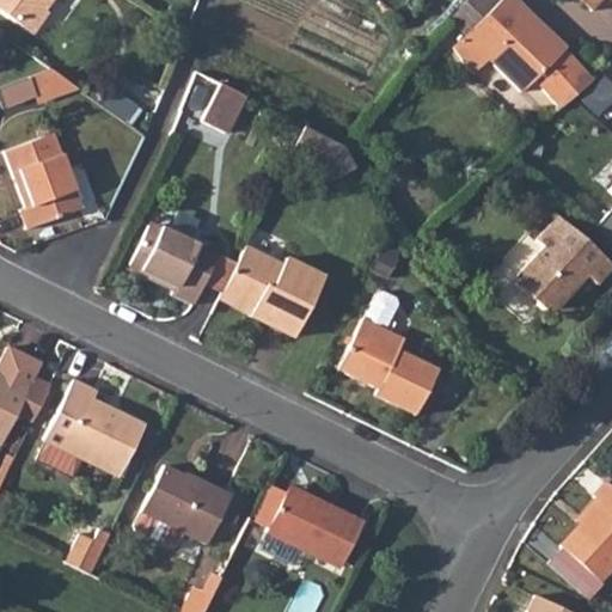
[(0,0),(0,12),(36,38),(50,16),(44,11),(51,0),(0,0)]
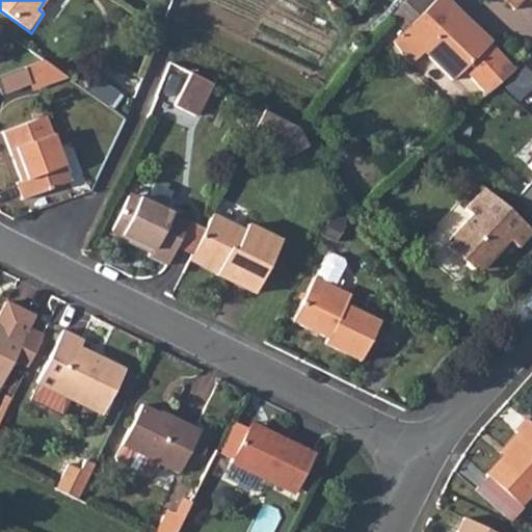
[(422,48),(434,35),(464,64),(461,69),(485,92),(512,73),(487,44),(483,47),(439,0),(402,0),(389,15),(422,48)]
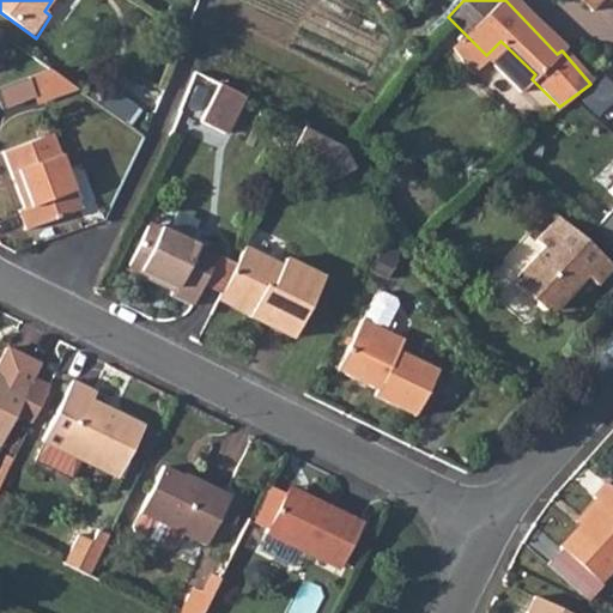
[(29,77),(35,95),(68,80),(53,68),(29,77)]
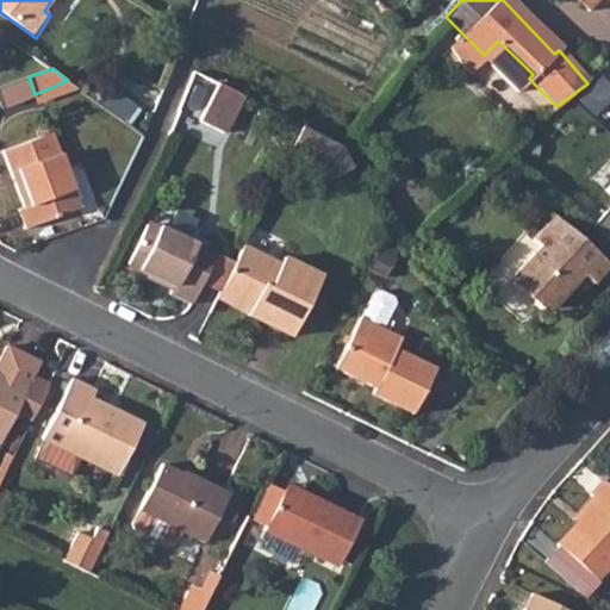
[(553,110),(609,162),(609,161),(609,105),(602,98),(609,92),(596,78),(587,83),(556,106),(553,110)]
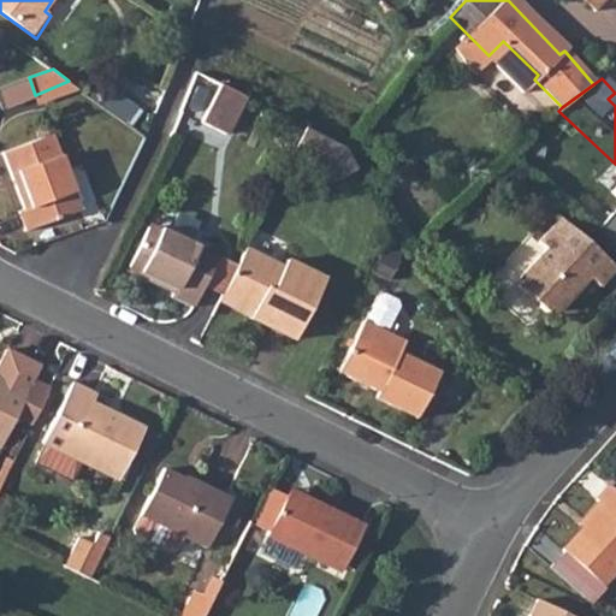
[(247,94),(223,81),(202,118),(226,131),(247,94)]
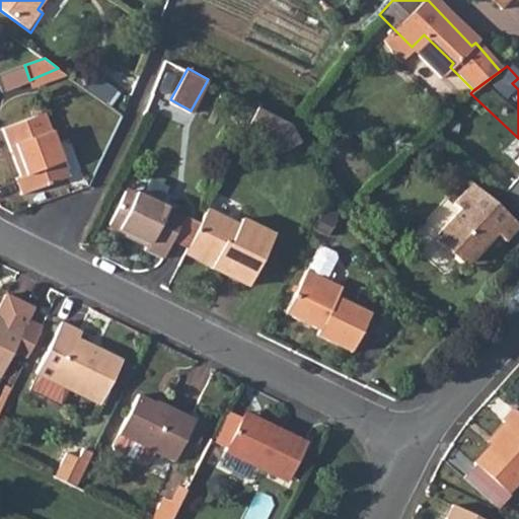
[(245,127),(265,137),(280,159),(301,147),(288,122),(255,104),(245,127)]
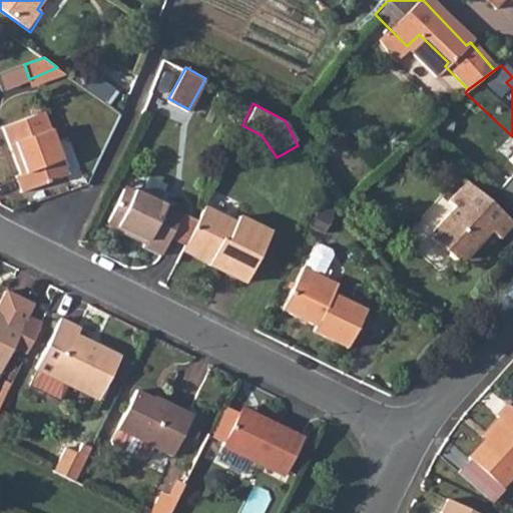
[(5,125),(21,173),(16,175),(21,193),(68,176),(46,110),(5,125)]
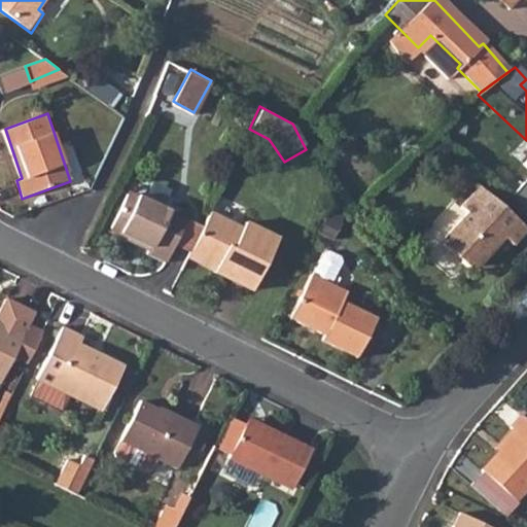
[(523,227),(475,185),(456,208),(463,214),(441,241),(442,248),(459,262),(465,268),(472,268),(489,248),(495,240),(499,236),(508,244),(523,227)]
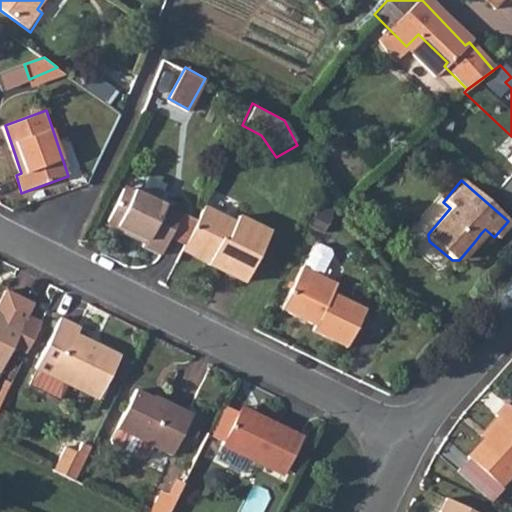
[(107,223),(145,241),(141,247),(159,256),(179,214),(124,186),(107,223)]
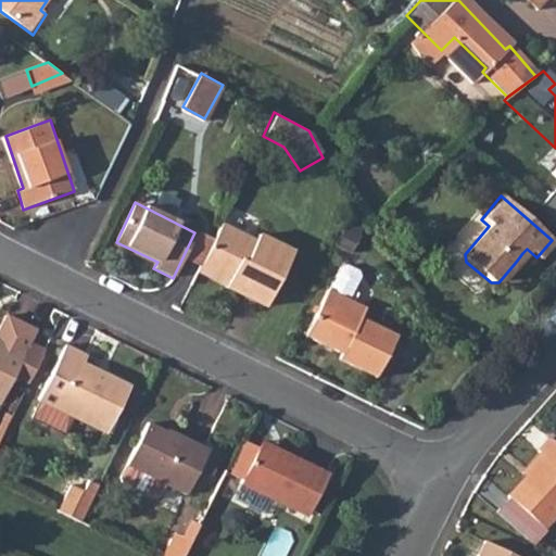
[(200,265),(228,280),(226,286),(266,306),(292,252),(255,236),(253,241),(219,225),(200,265)]
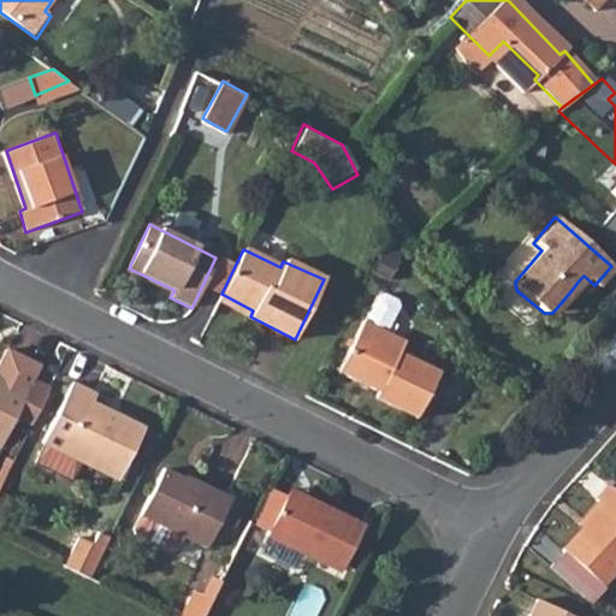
[(342,366),(381,386),(378,394),(420,413),(442,367),(401,348),(406,337),(389,329),(401,302),(398,297),(385,291),(380,292),(368,319),(366,318),(342,366)]
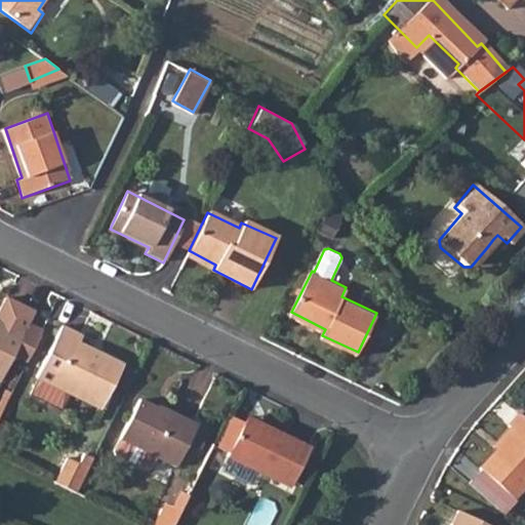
[(0,372),(6,361),(19,367),(38,329),(24,322),(30,311),(1,296),(0,298),(0,372)]
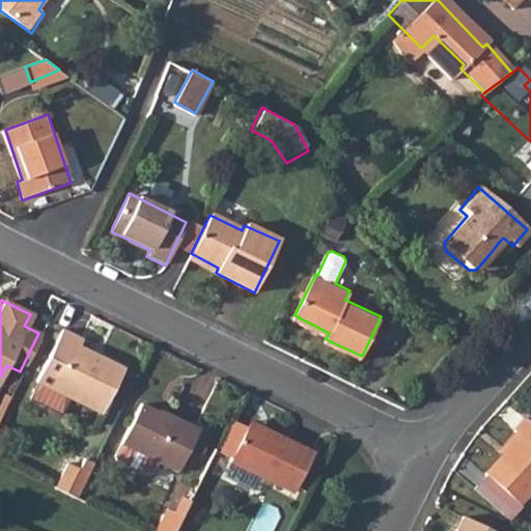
[(77,339),(59,331),(33,382),(36,383),(28,399),(58,415),(66,398),(99,414),(120,370),(73,346),(77,339)]
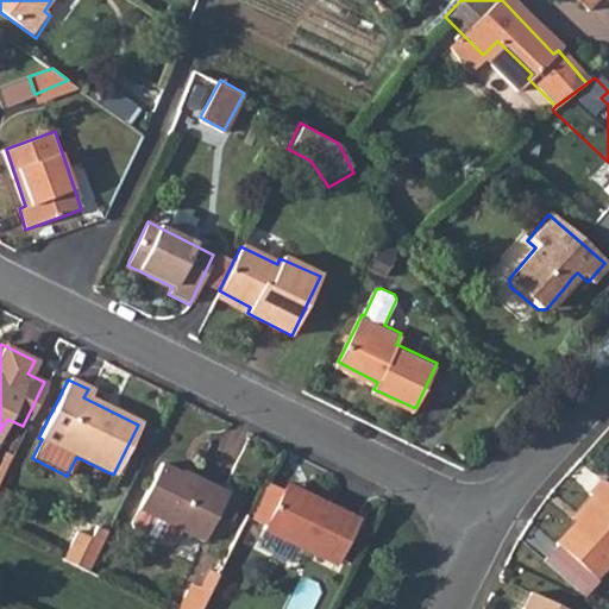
[(189,477),(159,463),(131,520),(132,525),(165,541),(170,540),(176,527),(200,539),(225,490),(192,473),(189,477)]
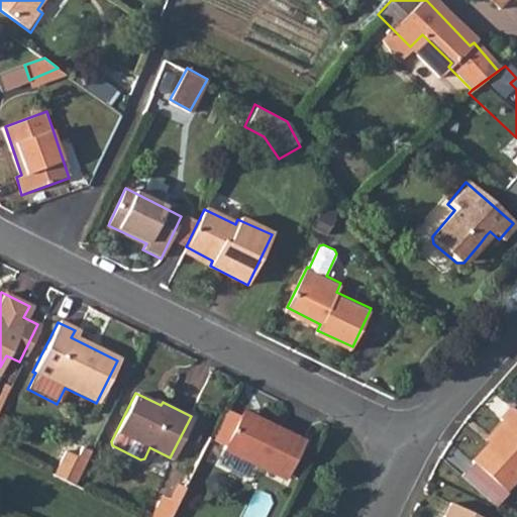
[(475,461),(507,490),(516,478),(516,412),(511,407),(498,420),(505,425),(475,461)]
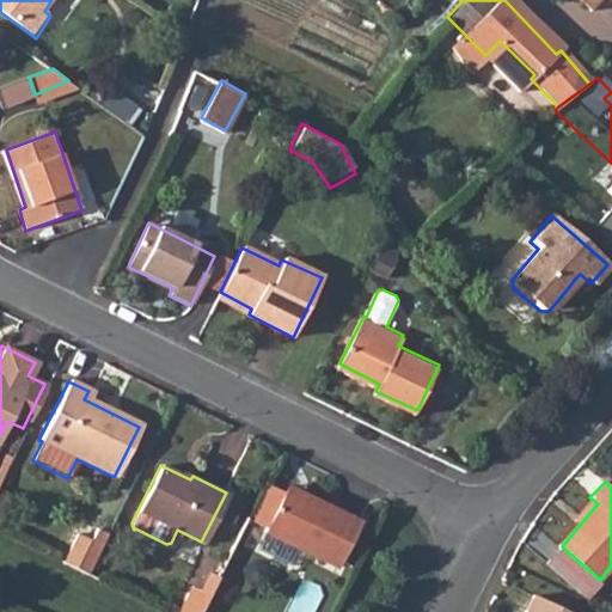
[(258,534),(330,568),(352,522),(310,503),(305,509),(277,495),(258,534)]
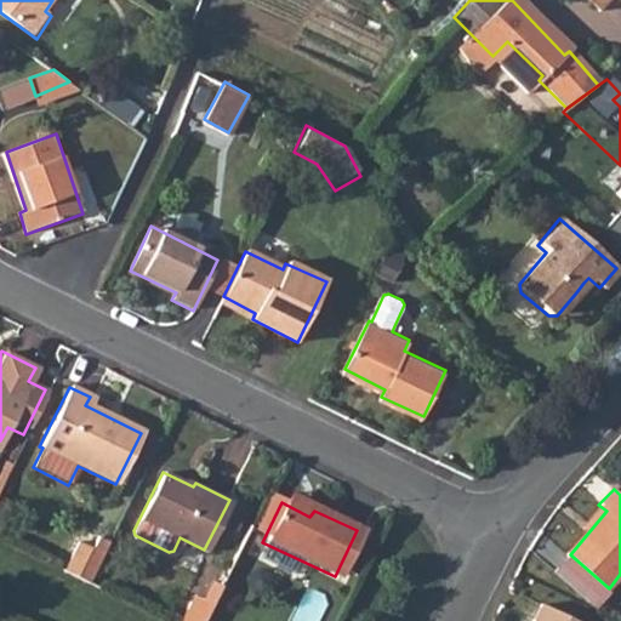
[(93,537),(80,530),(75,541),(89,548),(93,537)]
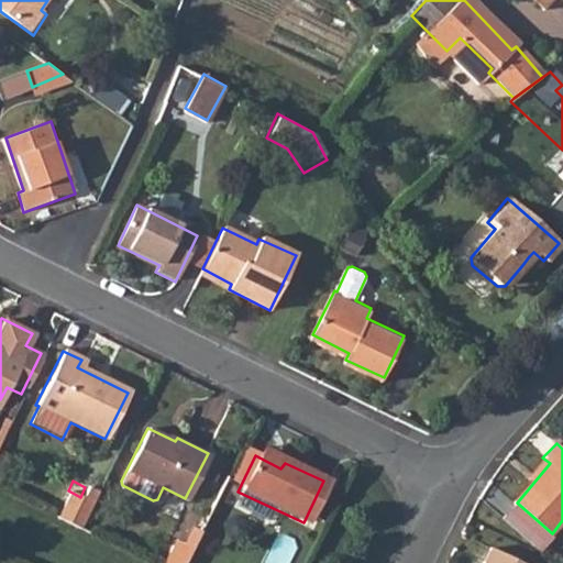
[(95,492),(85,487),(80,497),(68,490),(55,518),(77,529),(95,492)]
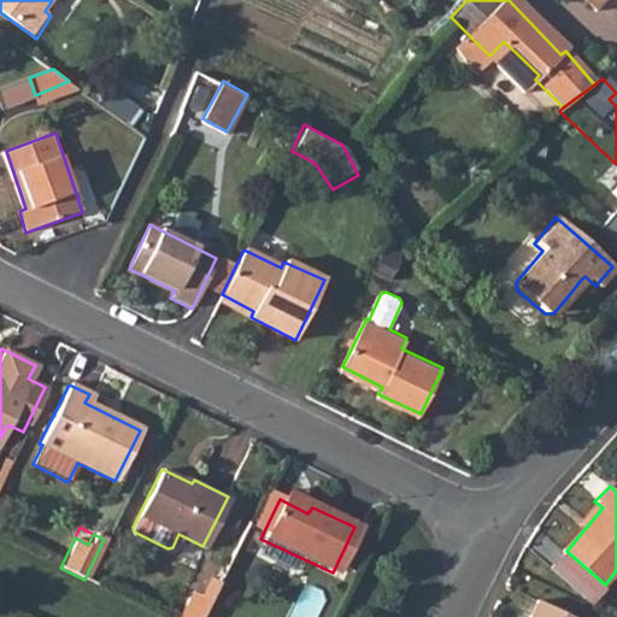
[(524,616),(560,616),(532,604),(524,616)]
